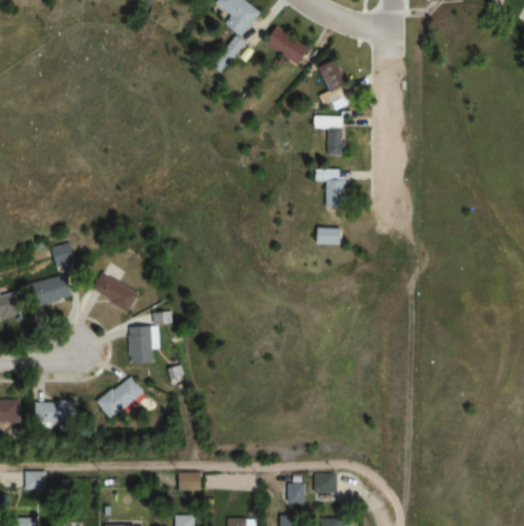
[(245,41),(240,37),(259,11),(245,0),(215,0),(214,2),(228,13),(221,22),(234,32),(210,63),(221,72),(245,41)]
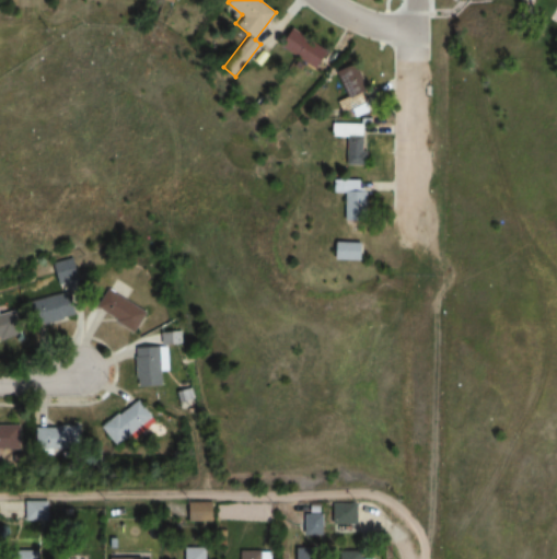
[(281,44),(314,69),(327,51),(294,26),(281,44)]
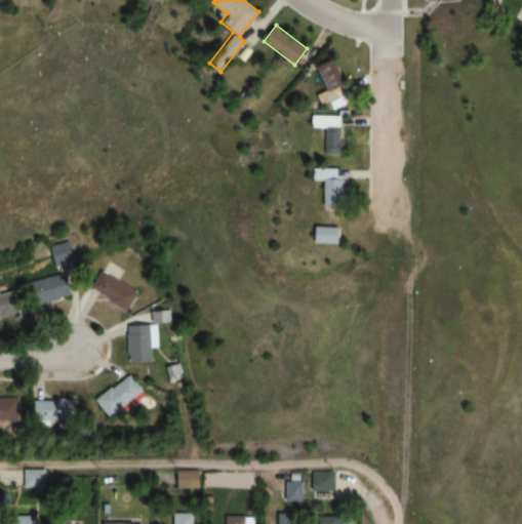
[(346,84),(333,57),(314,68),(325,89),(317,93),(322,106),(344,94),(339,87),(346,84)]
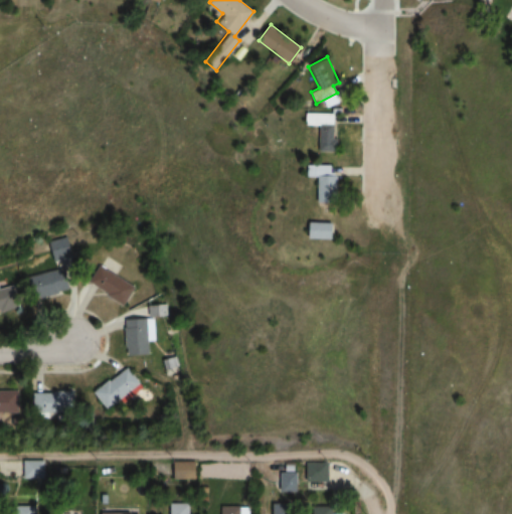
[(336,151),(336,113),(305,113),(305,125),(319,125),(319,151),(336,151)]
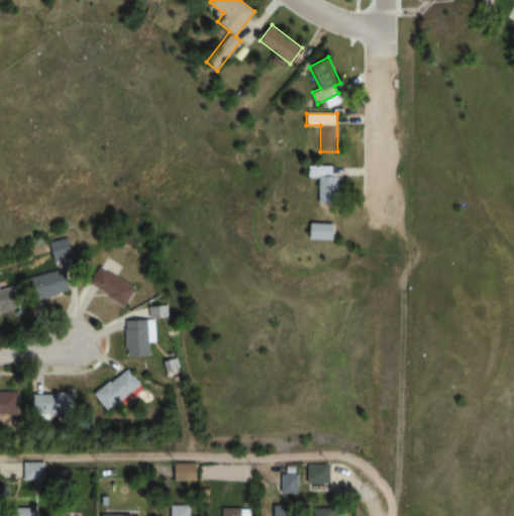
[(320,203),(339,203),(339,175),(320,175),(320,203)]
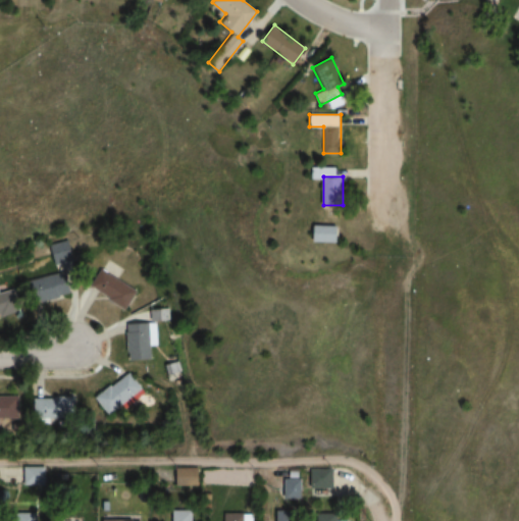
[(313,242),(339,242),(340,224),(313,224),(313,242)]
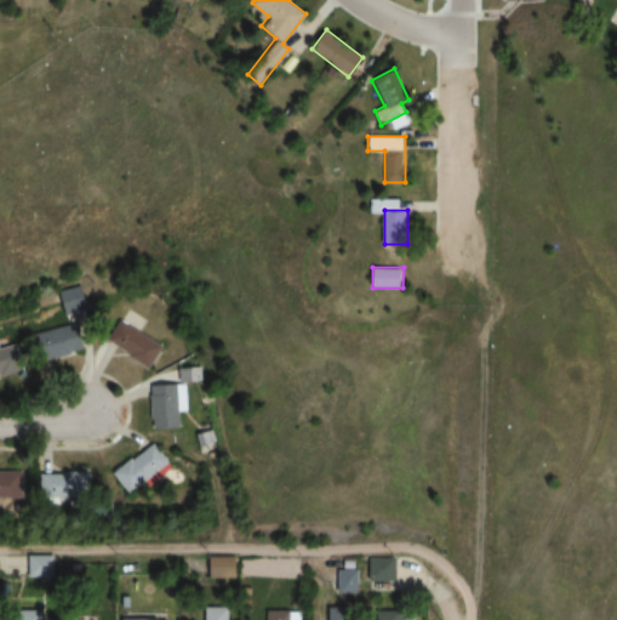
[(58,291),(63,316),(85,311),(79,286),(58,291)]
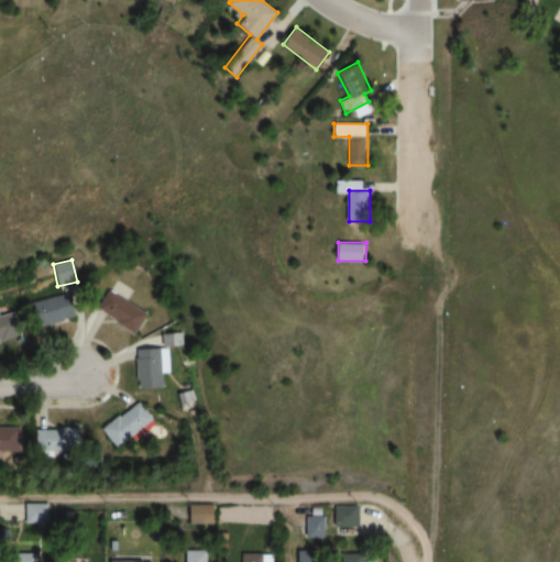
[(72,294),(28,299),(31,323),(75,318),(72,294)]
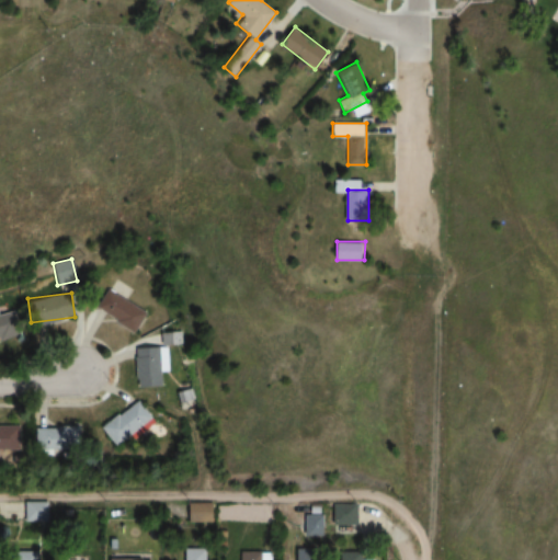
[(144,309),(110,293),(100,313),(134,330),(144,309)]
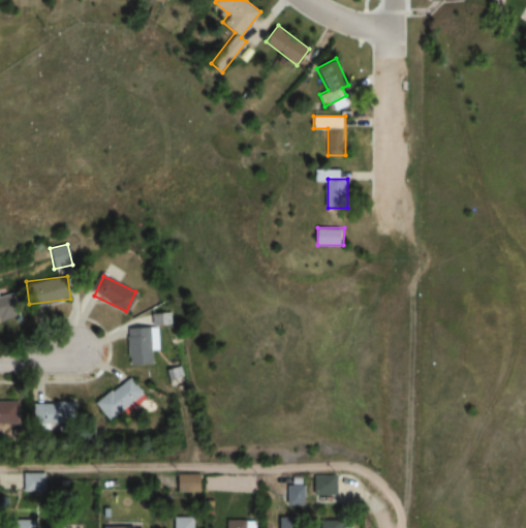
[(0,319),(16,317),(12,293),(0,294),(0,319)]
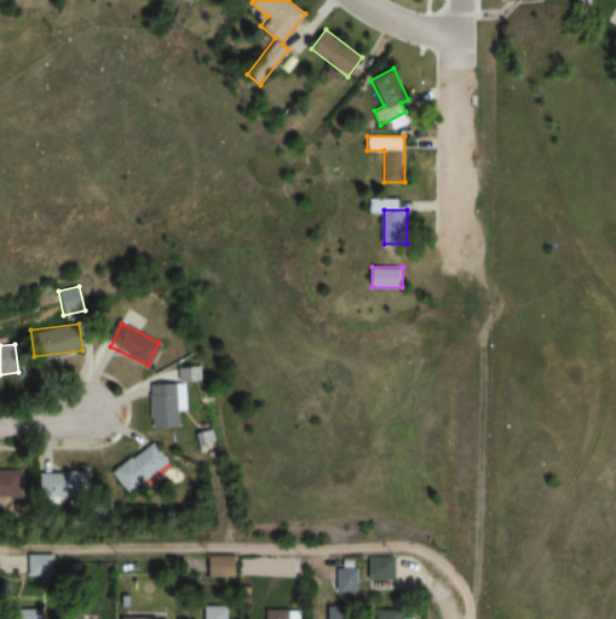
[(148,383),(150,428),(178,427),(177,410),(182,410),(180,382),(148,383)]
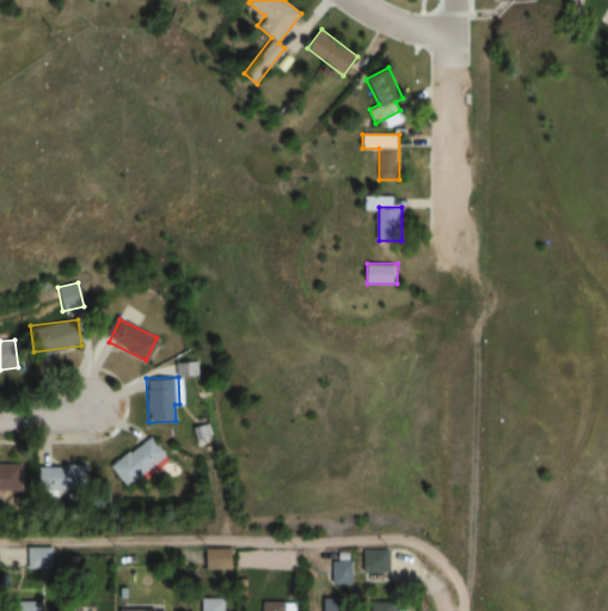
[(131,487),(169,458),(149,434),(114,464),(131,487)]
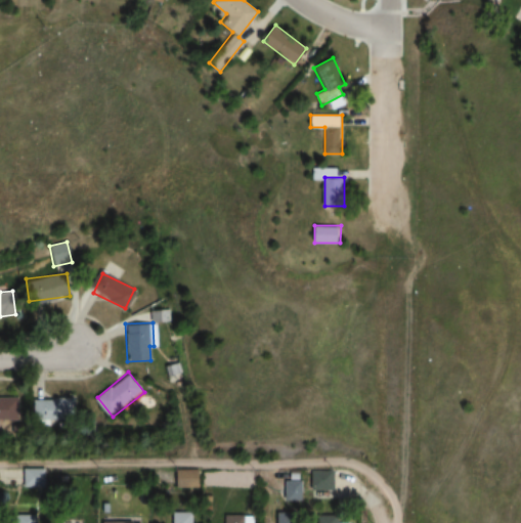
[(0,419),(20,420),(20,398),(0,397),(0,419)]
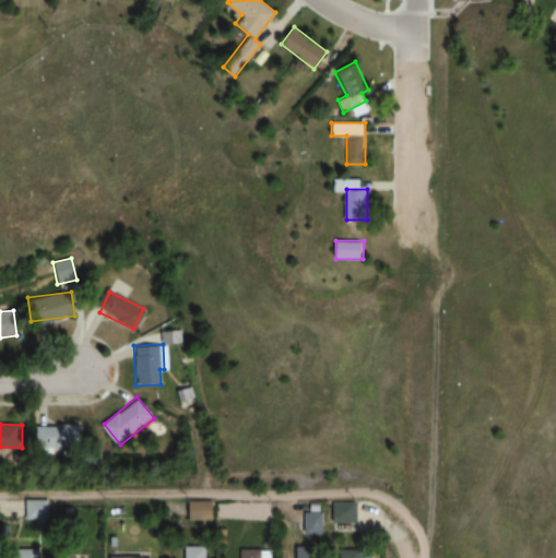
[(81,424),(38,424),(38,449),(81,449),(81,424)]
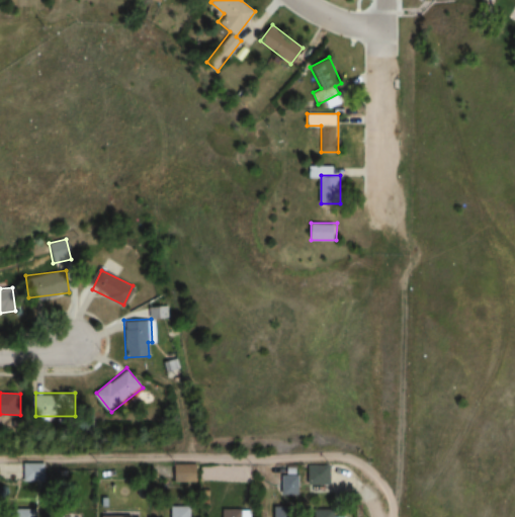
[(24,480),(43,480),(43,464),(24,464),(24,480)]
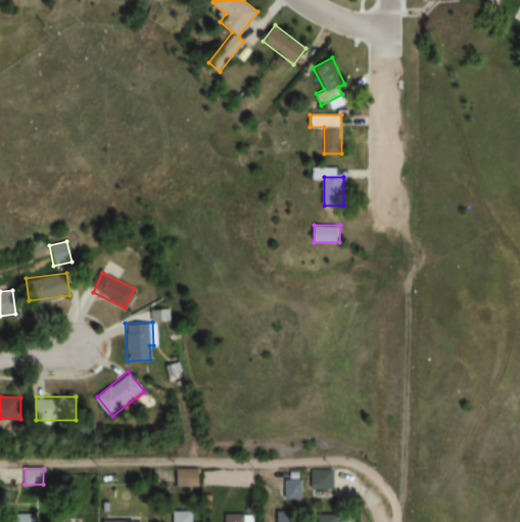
[(198,469),(176,469),(176,487),(198,487),(198,469)]
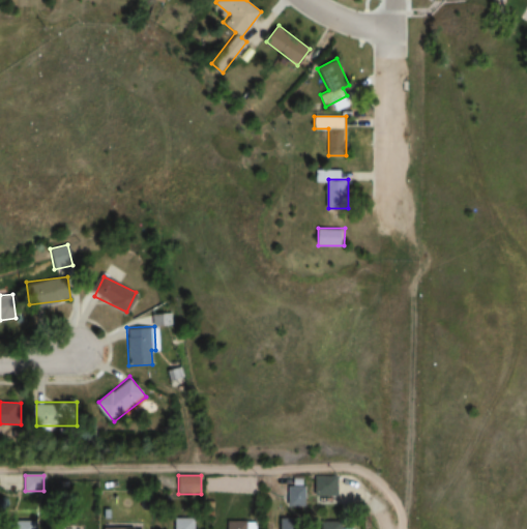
[(314,475),(314,496),(337,496),(337,475),(314,475)]
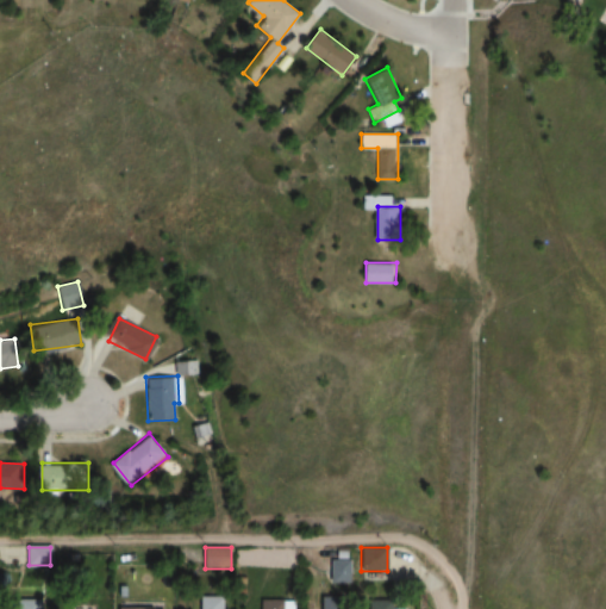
[(330,558),(330,582),(349,582),(349,558),(330,558)]
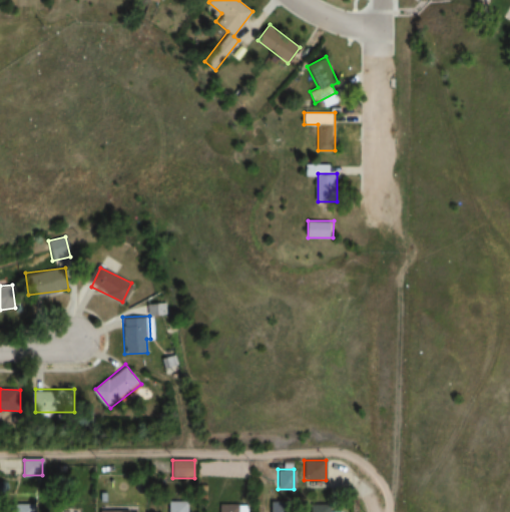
[(290,511),(291,501),(270,501),(270,511),(290,511)]
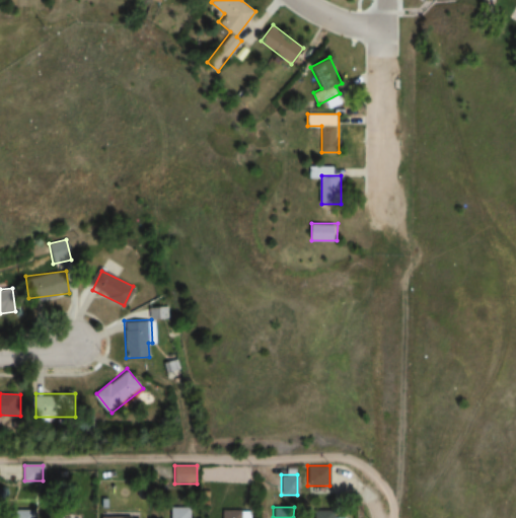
[(190,517),(190,509),(159,510),(159,517),(190,517)]
